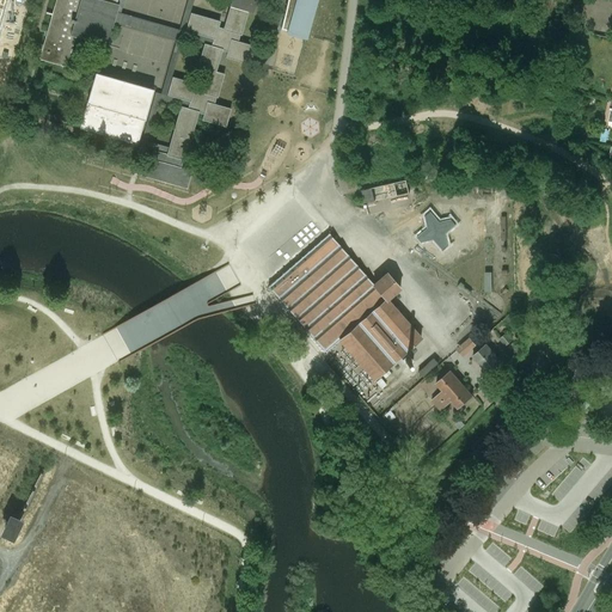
[(117,0),(56,0),(40,59),(67,67),(77,36),(105,44),(111,23),(117,0)]
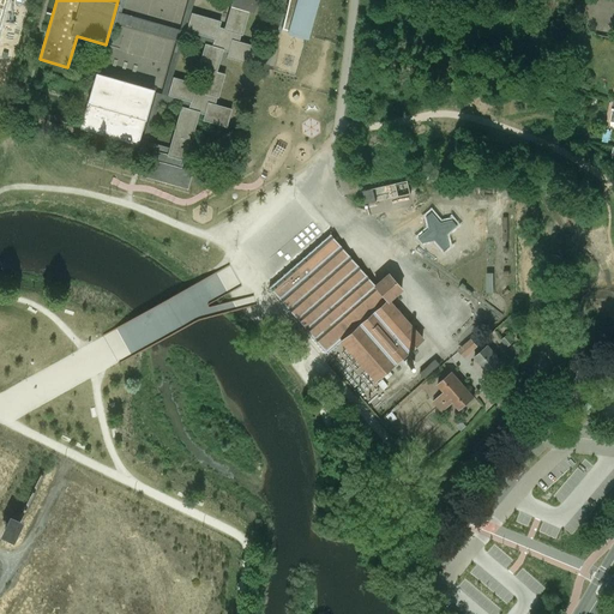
[(187,0),(179,29),(122,13),(125,0),(118,0),(112,23),(176,41),(162,94),(156,92),(142,142),(139,140),(138,145),(146,148),(160,100),(181,106),(190,108),(191,101),(168,95),(173,77),(185,37),(206,43),(214,46),(215,38),(186,30),(191,13),(194,0),(187,0)]
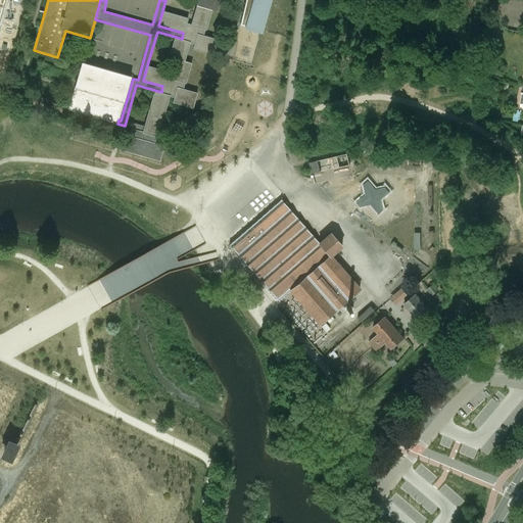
[(198,0),(197,5),(212,10),(217,11),(219,0),(198,0)]
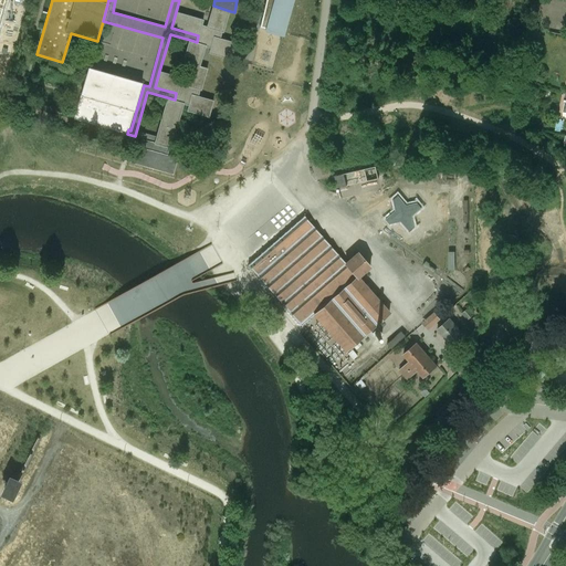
[(265,0),(260,27),(266,28),(265,30),(283,35),(292,0),(265,0)]
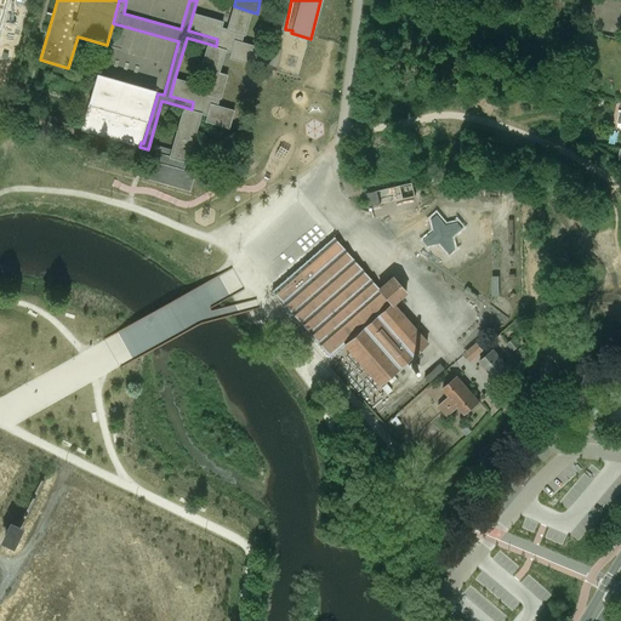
[(227,29),(222,28),(223,22),(193,13),(188,30),(217,39),(216,46),(209,44),(201,67),(210,69),(204,91),(198,90),(200,84),(175,78),(170,96),(193,102),(192,109),(183,107),(175,137),(193,142),(201,114),(208,115),(205,121),(229,129),(234,110),(218,106),(221,98),(228,74),(220,72),(226,51),(232,52),(229,58),(254,64),(258,46),(241,43),(244,35),(245,35),(252,12),(234,6),(227,29)]
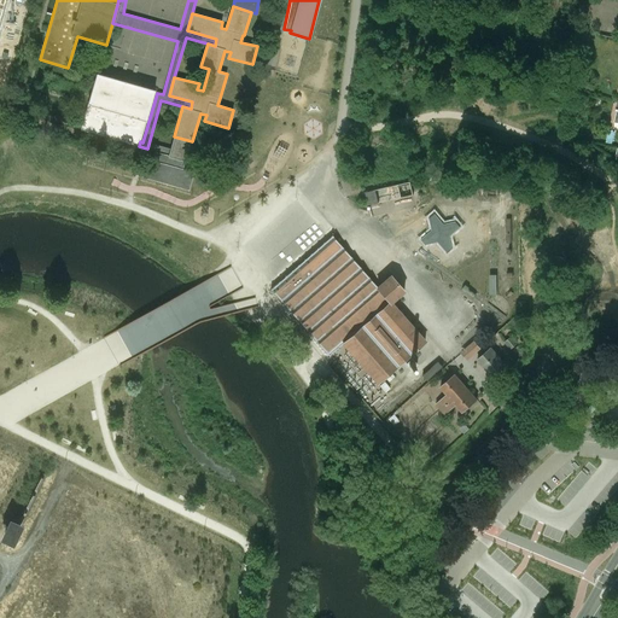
[(156,89),(97,73),(82,124),(140,141),(156,89)]
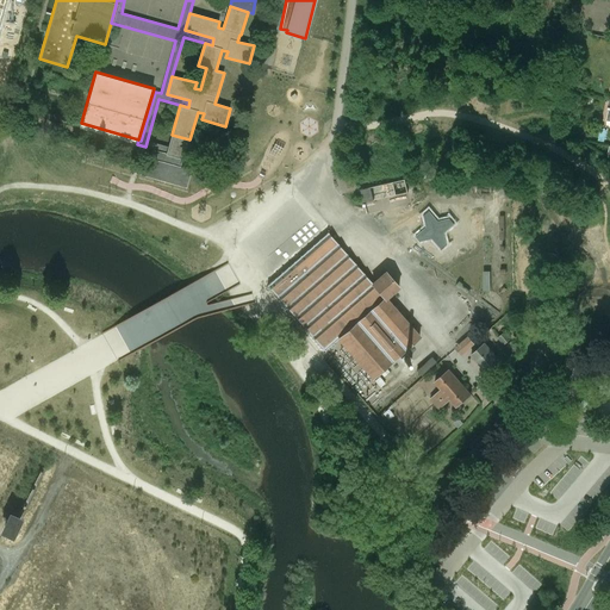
[(148,178),(187,186),(191,168),(181,166),(185,150),(173,148),(172,154),(154,150),(148,178)]
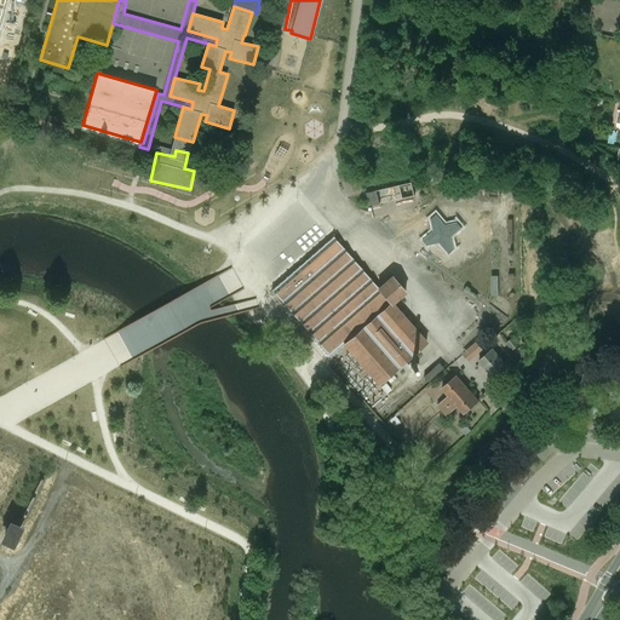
[(412,183),(365,194),(369,217),(418,206),(412,183)]
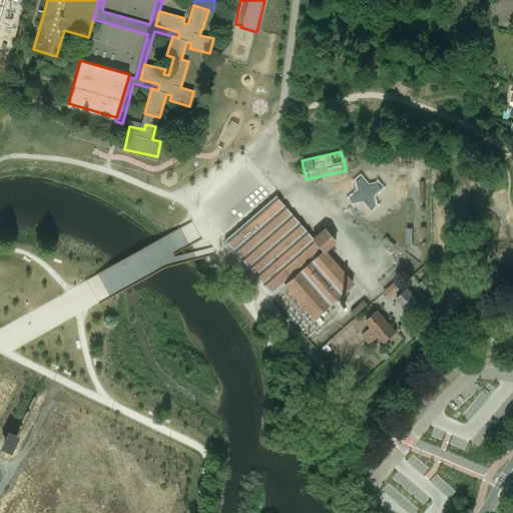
[(314,238),(276,195),(224,239),(274,296),(286,286),(314,318),(353,284),(333,262),(324,251),(336,240),(325,228),(314,238)]
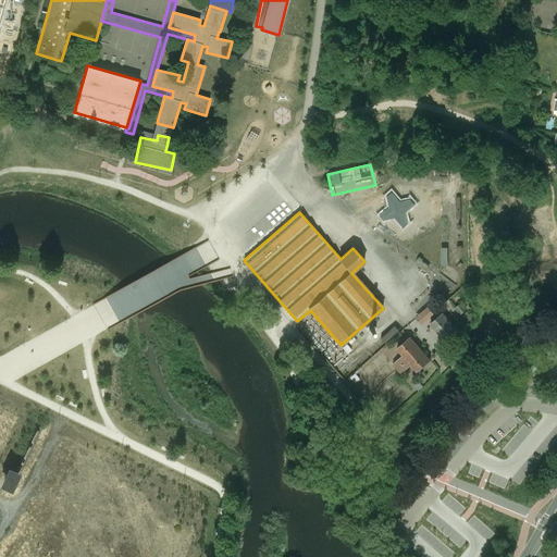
[(467,319),(461,312),(456,317),(462,323),(467,319)]
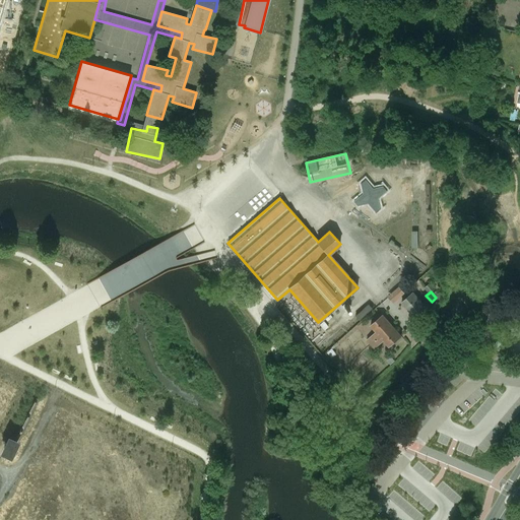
[(400,295),(389,305),(394,311),(405,301),(400,295)]
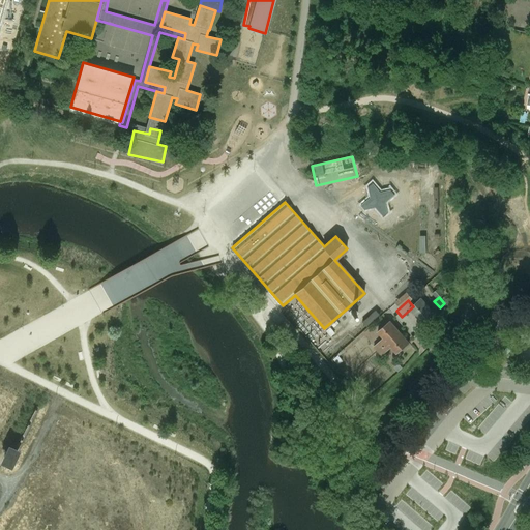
[(423,305),(410,317),(420,330),(435,319),(423,305)]
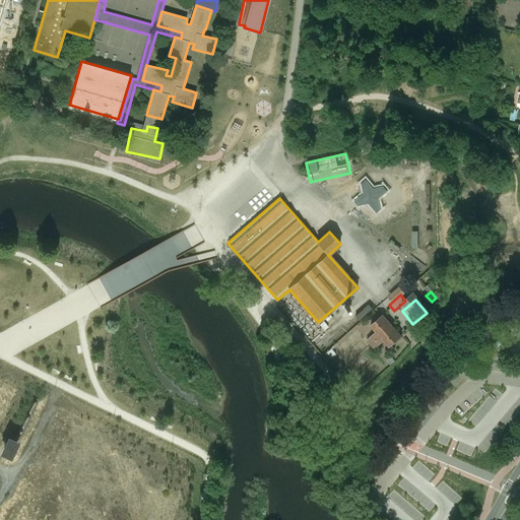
[(389,322),(383,315),(371,326),(376,332),(384,340),(389,347),(401,336),(396,329),(389,322)]
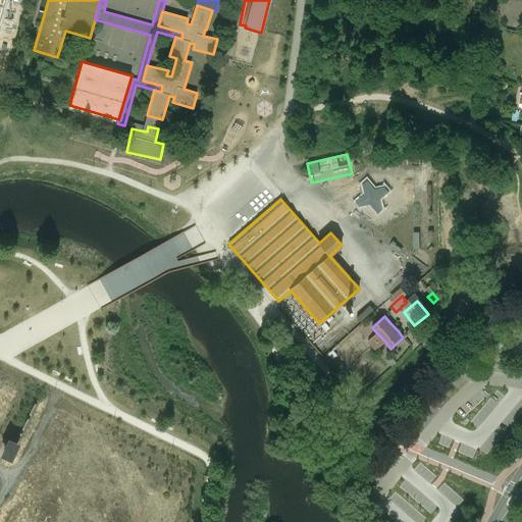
[(377,333),(368,342),(376,350),(385,342),(377,333)]
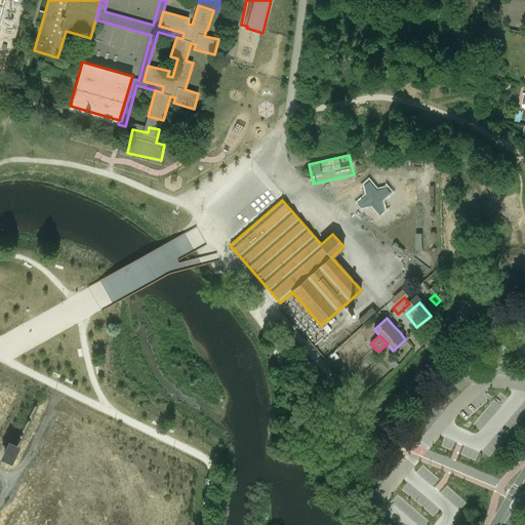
[(36,403),(15,445),(9,442),(2,456),(11,461),(18,447),(16,446),(37,403),(36,403)]
